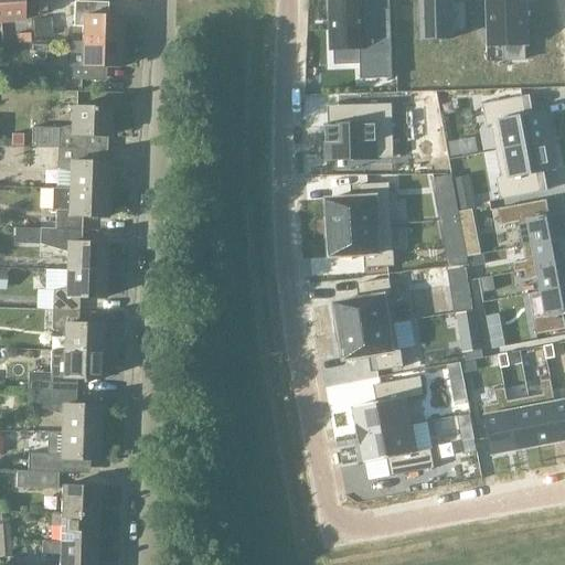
[(0,0),(0,22),(22,21),(20,0),(0,0)]
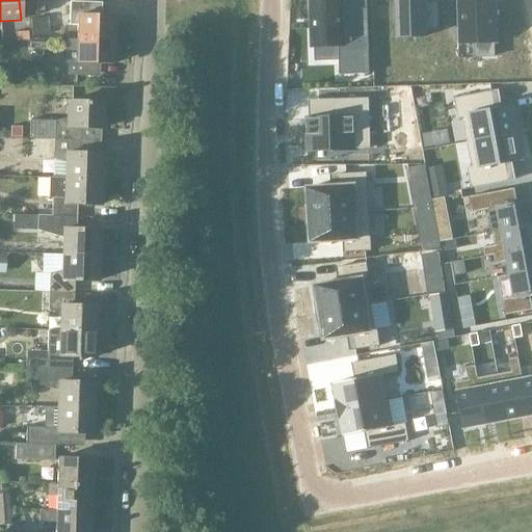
[(42,14),(41,0),(26,0),(27,15),(42,14)]
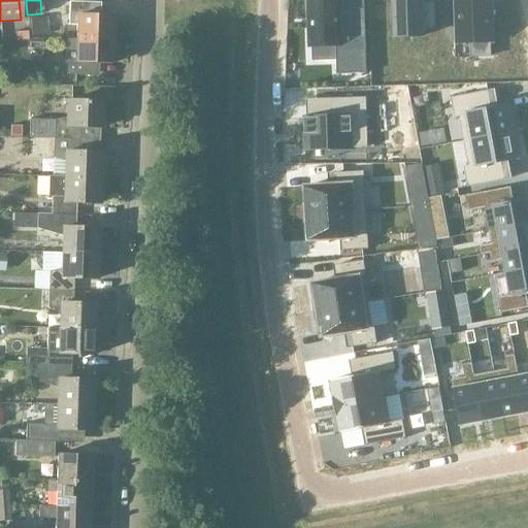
[(336,74),(366,73),(364,9),(339,10),(338,0),(307,0),(309,46),(335,46),(336,74)]
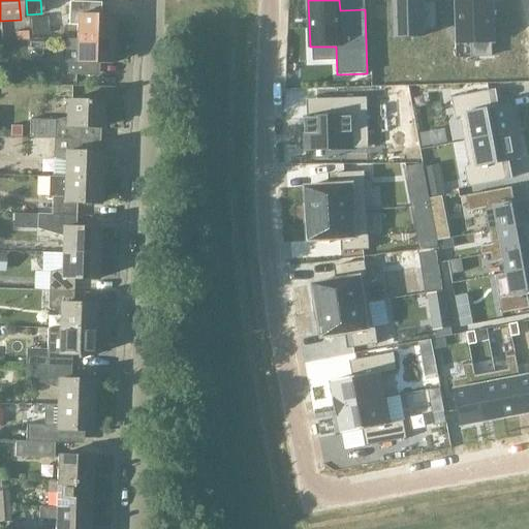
[(423,0),(394,0),(394,8),(391,8),(392,24),(395,24),(395,36),(424,35),(424,28),(436,27),(435,2),(423,3),(423,0)]
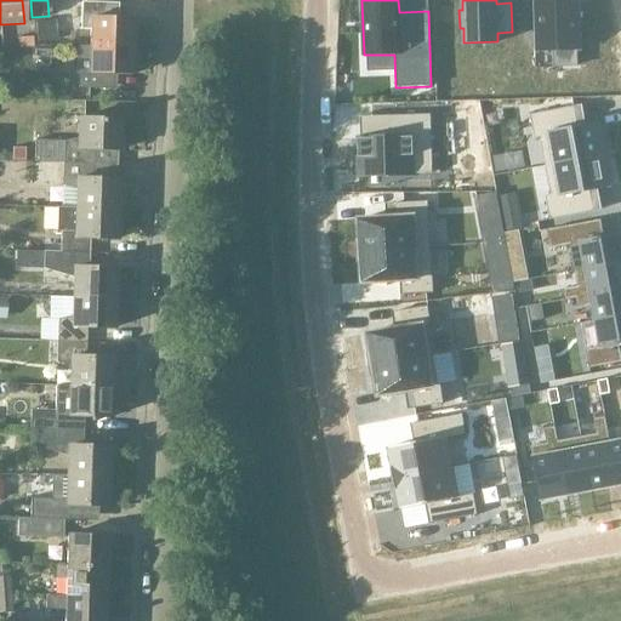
[(576,67),(575,50),(579,50),(577,0),(535,0),(536,51),(553,51),(554,67),(576,67)]
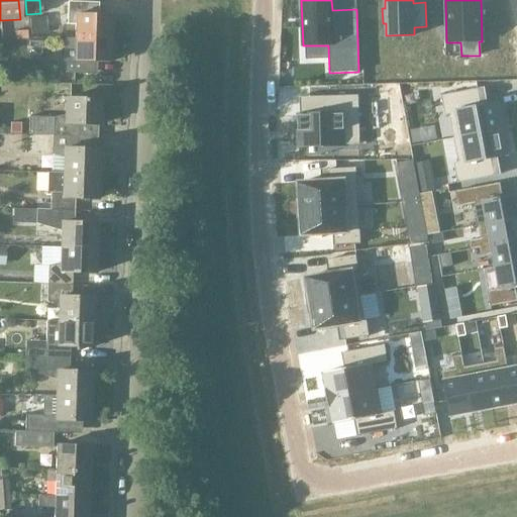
[(74,38),(110,39),(110,16),(76,14),(76,3),(67,2),(67,24),(75,25),(74,38)]
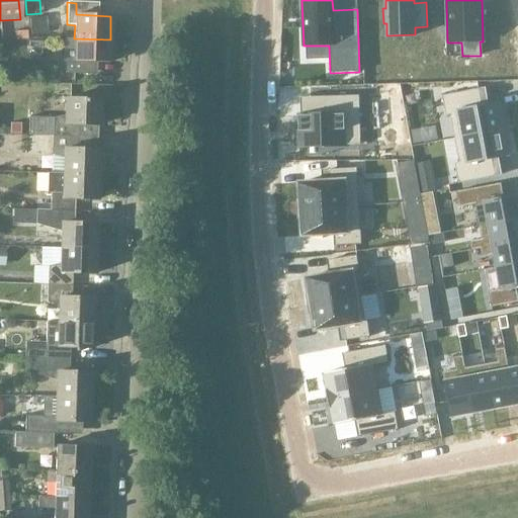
[(27,39),(27,30),(14,31),(15,39),(27,39)]
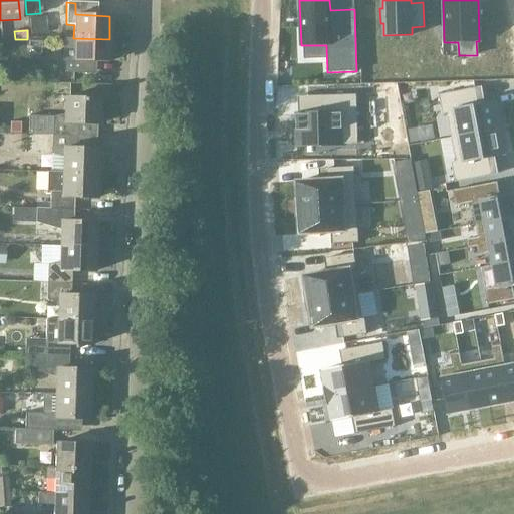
[(108,62),(109,39),(73,38),(73,39),(63,38),(63,61),(65,61),(64,72),(73,73),(73,71),(86,72),(87,62),(108,62)]
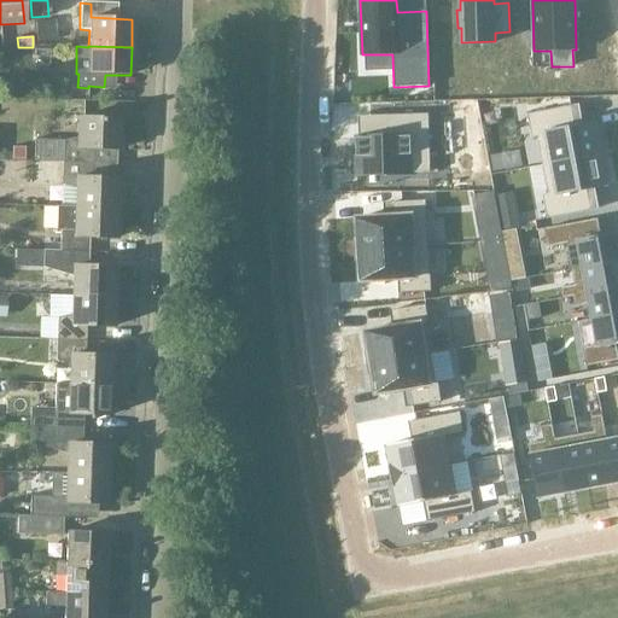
[(537,136),(542,165),(600,155),(599,151),(604,150),(600,129),(595,129),(594,124),(576,127),(571,106),(526,115),(531,138),(537,136)]
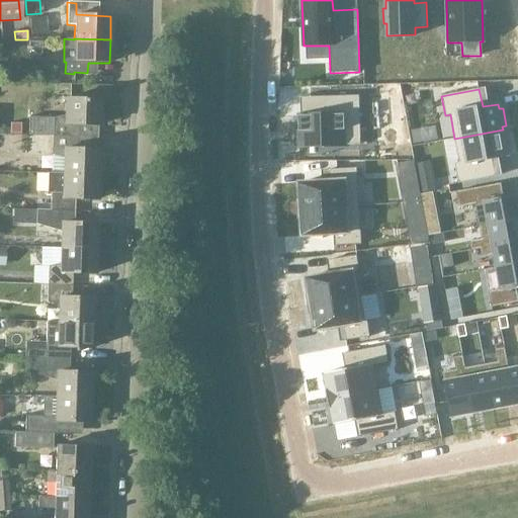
[(299,147),(360,145),(358,96),(310,97),(311,115),(298,116),(299,147)]
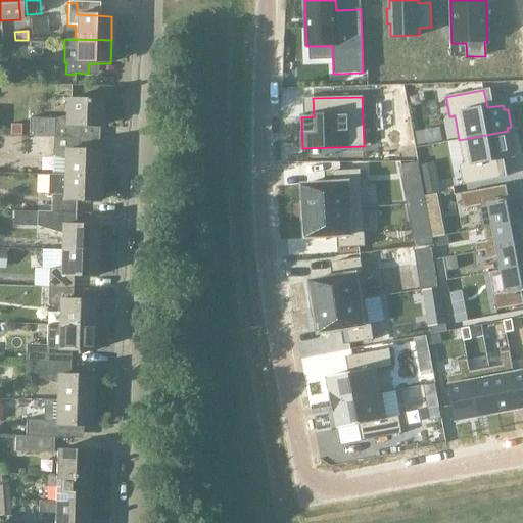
[(29,117),(29,137),(52,138),(77,139),(78,127),(100,128),(101,102),(65,101),(65,116),(56,119),(29,117)]
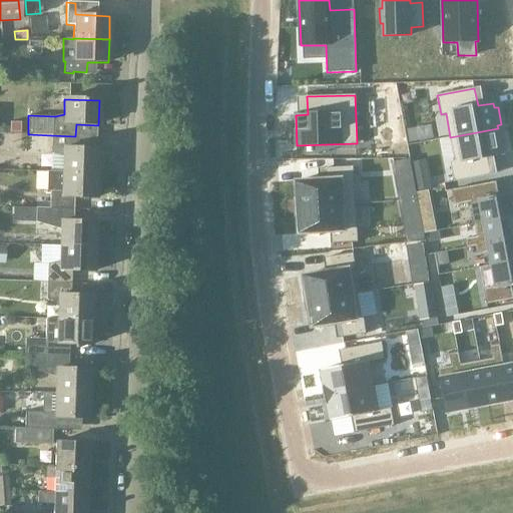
[(498,128),(450,137),(455,161),(450,162),(454,181),(491,174),(487,157),(503,154),(502,149),(506,149),(502,131),(498,132),(498,128)]
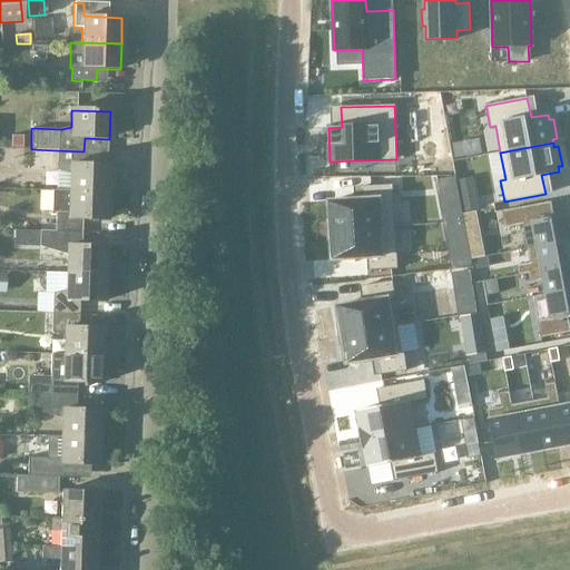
[(84,166),(84,151),(57,150),(56,170),(69,175),(68,192),(107,194),(108,166),(84,166)]
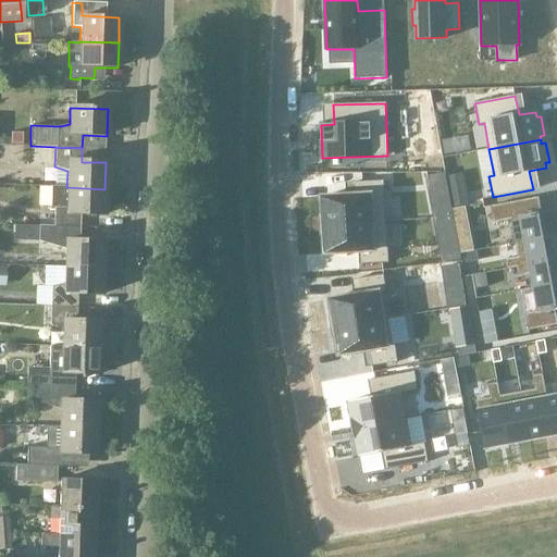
[(322,225),(386,222),(383,181),(355,183),(355,196),(321,197),(322,218),(321,218),(322,225)]
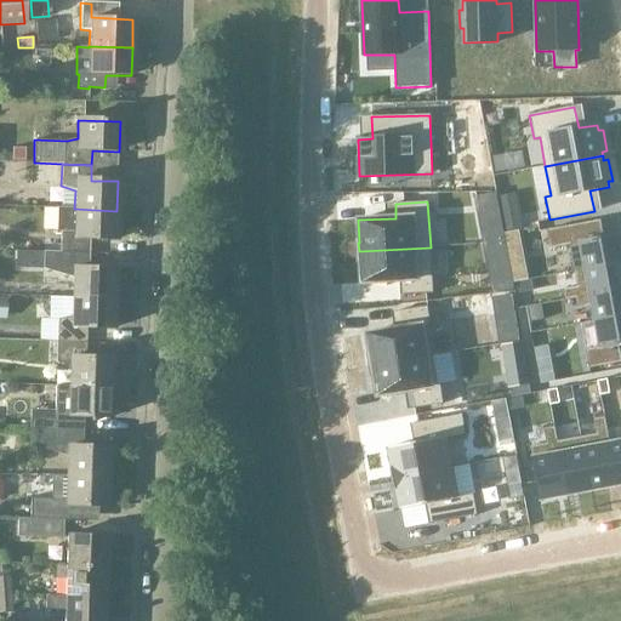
[(117,211),(74,209),(56,209),(56,231),(60,231),(60,251),(60,252),(89,254),(89,240),(117,240),(117,211)]
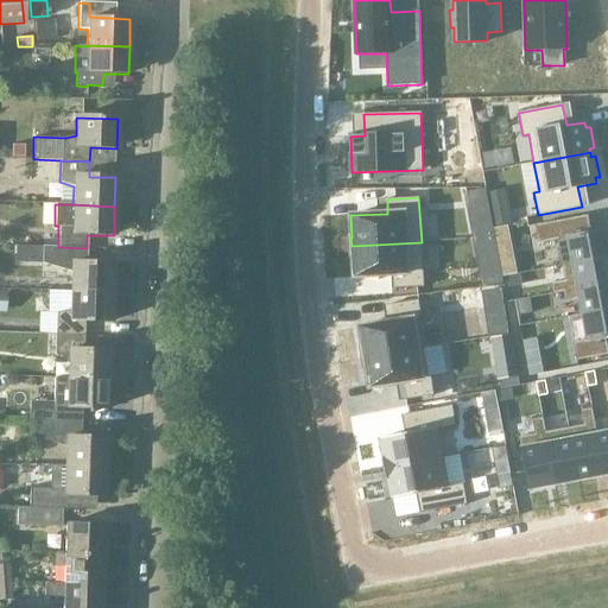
[(607,228),(590,232),(588,216),(536,226),(538,244),(557,240),(562,266),(607,257),(607,228)]
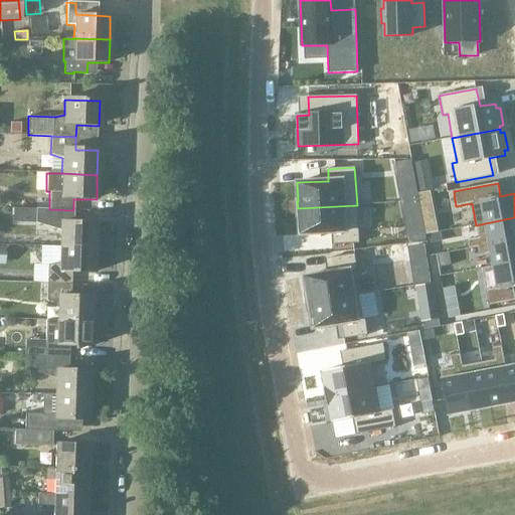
[(359,243),(357,205),(298,208),(298,216),(299,216),(300,234),(331,233),(332,245),(359,243)]
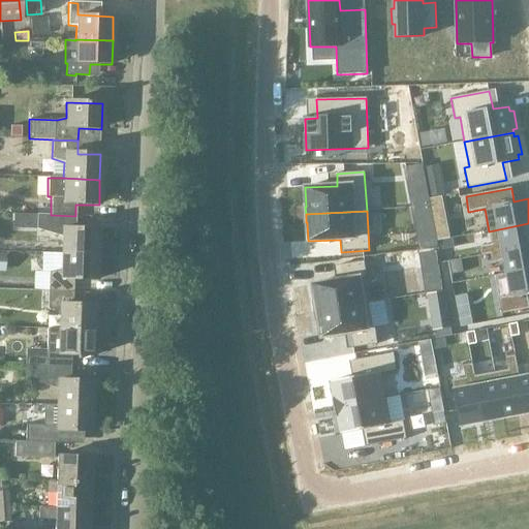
[(74,229),(75,216),(51,215),(51,214),(37,214),(36,228),(50,232),(50,235),(62,237),(61,253),(97,254),(98,230),(74,229)]
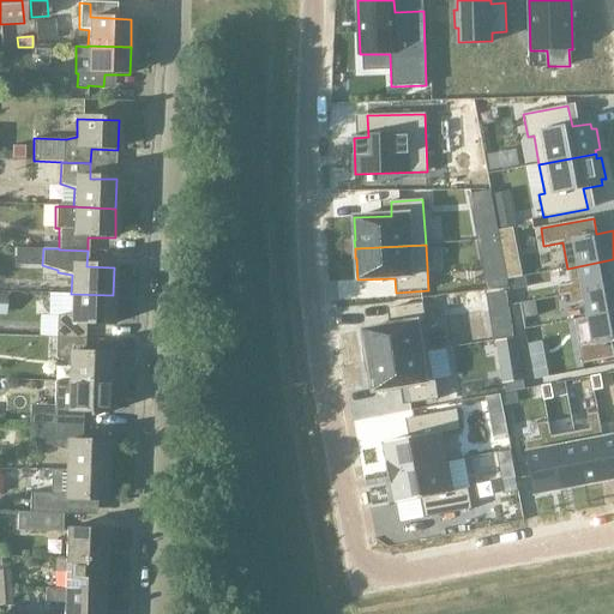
[(569,295),(613,286),(613,259),(567,269),(570,284),(555,287),(558,296),(569,295)]
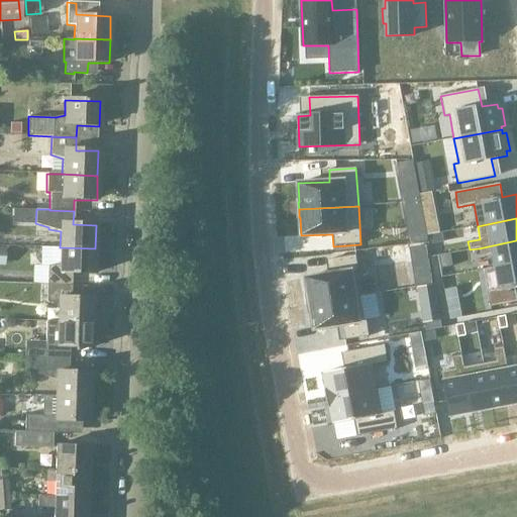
[(516,263),(516,240),(479,248),(481,256),(493,254),(495,267),(516,263)]
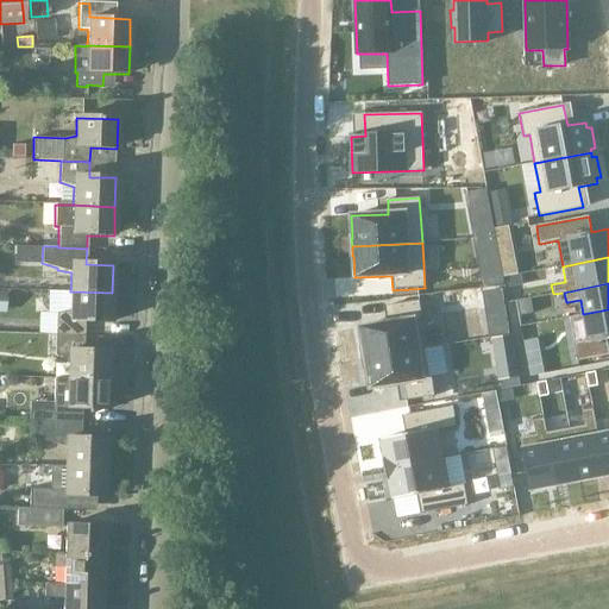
[(111,322),(112,293),(70,292),(70,311),(56,314),(55,334),(83,337),(85,322),(111,322)]
